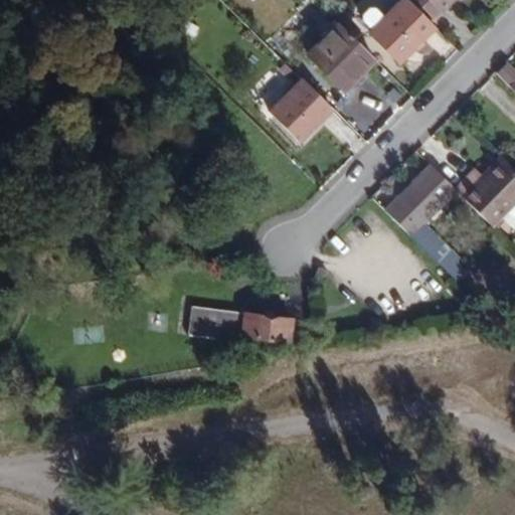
[(398,0),(369,30),(399,60),(434,25),(428,20),(407,0),(398,0)]
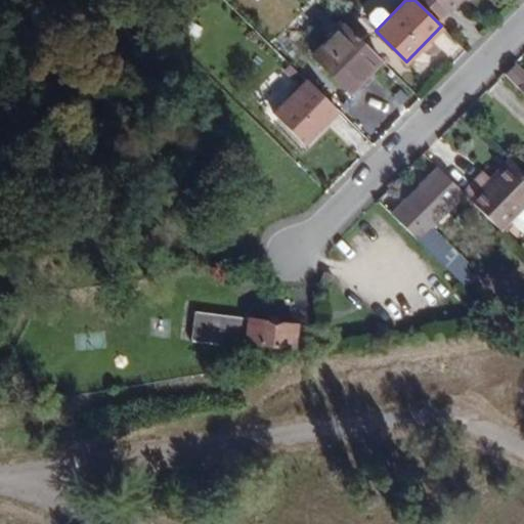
[(436,0),(415,0),(436,20),(446,9),(436,0)]
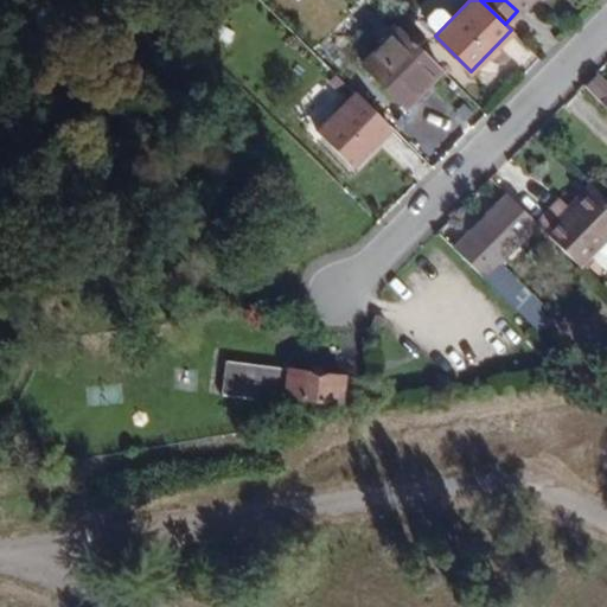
[(505,0),(517,11),(529,0),(505,0)]
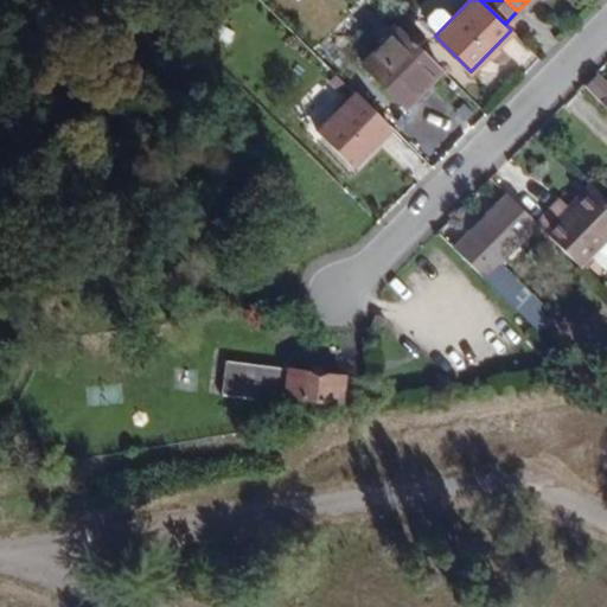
[(427,81),(440,68),(396,25),(359,61),(404,104),(427,81)]
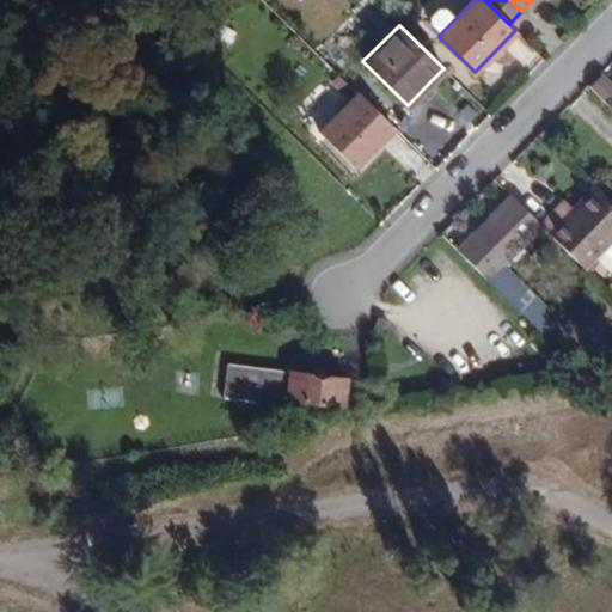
[(611,109),(611,83),(603,74),(589,87),(611,109)]
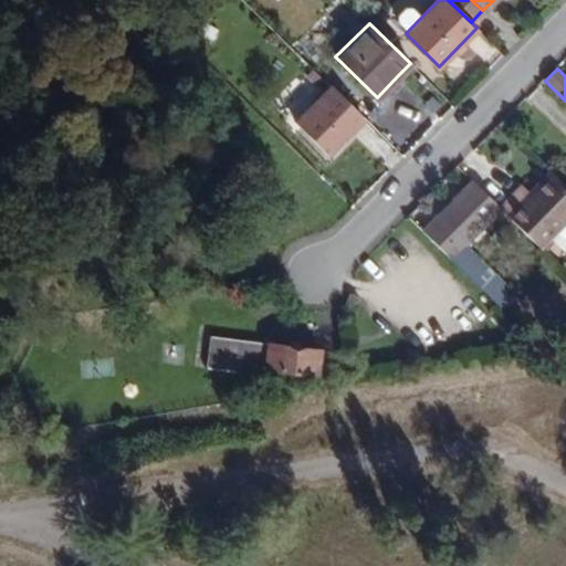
[(377,97),(381,103),(404,81),(398,75),(377,97)]
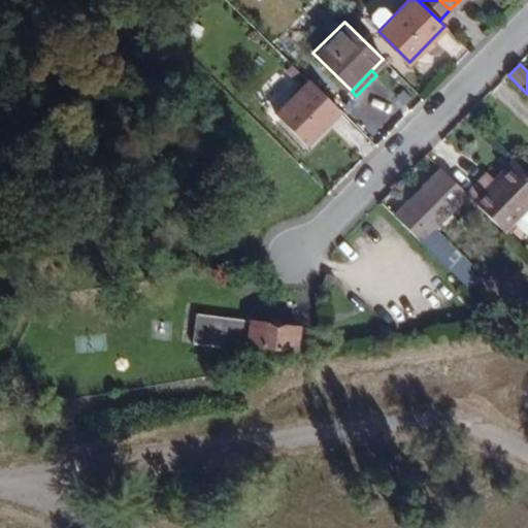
[(308,79),(274,114),(305,143),(339,109),(308,79)]
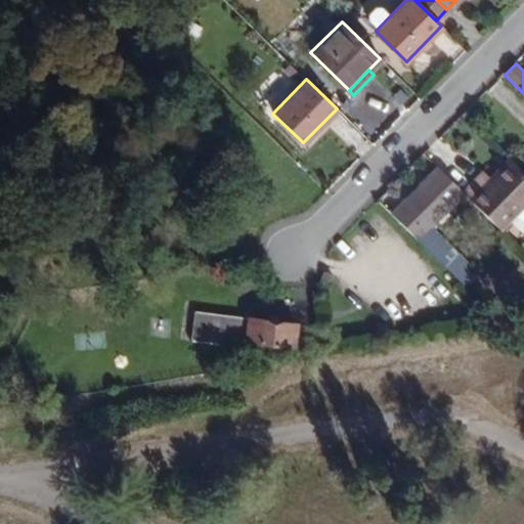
[(482,172),(463,192),(499,228),(516,213),(523,204),(523,172),(522,171),(510,158),(489,178),(482,172)]
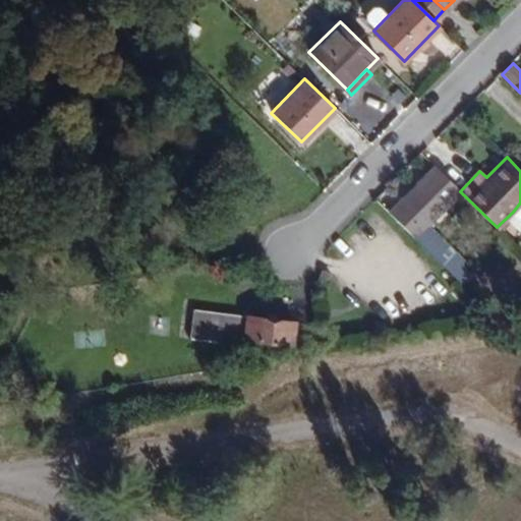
[(427,224),(460,191),(435,167),(401,200),(390,212),(414,236),(422,229),(427,224)]
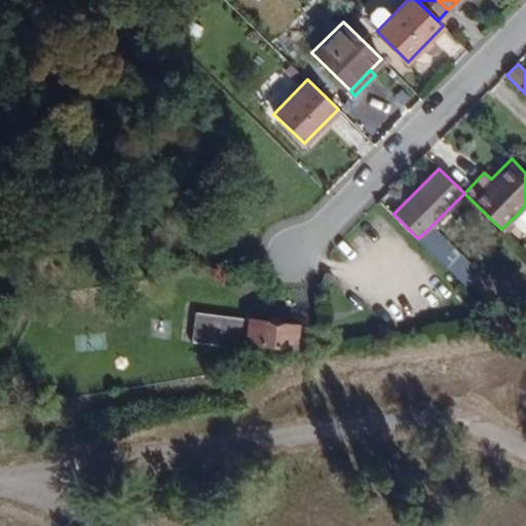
[(431,252),(445,239),(431,226),(426,231),(418,238),(431,252)]
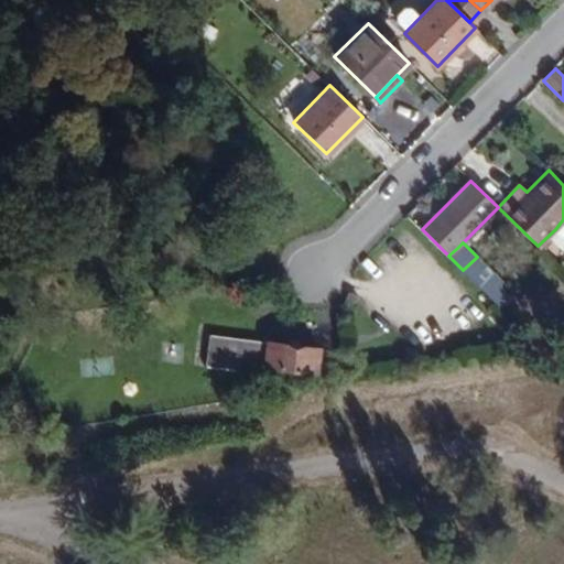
[(477,257),(463,270),(499,305),(508,295),(502,290),(507,285),(477,257)]
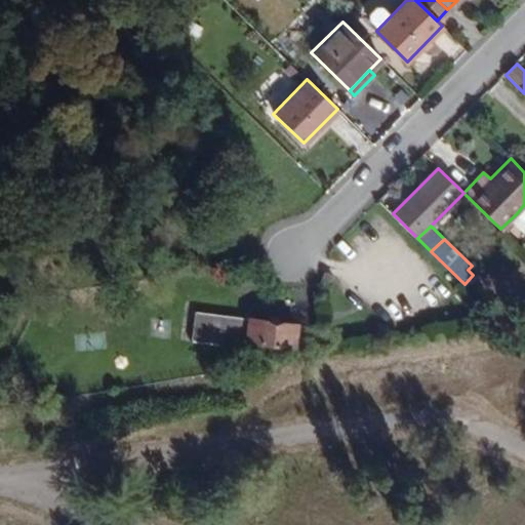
[(294,345),(296,325),(196,313),(192,340),(246,348),(247,339),(294,345)]
